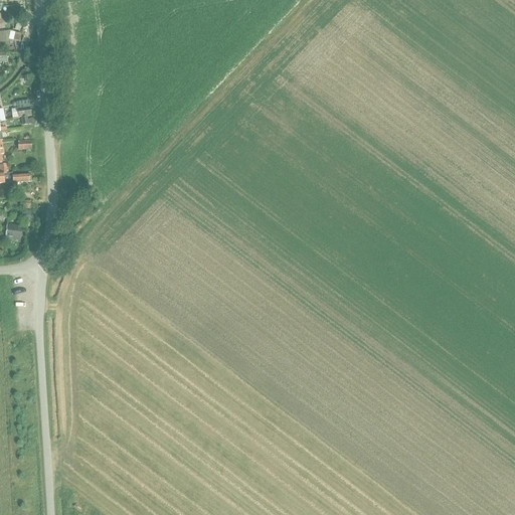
[(23,70),(19,79),(25,81),(29,72),(28,72),(23,70)]
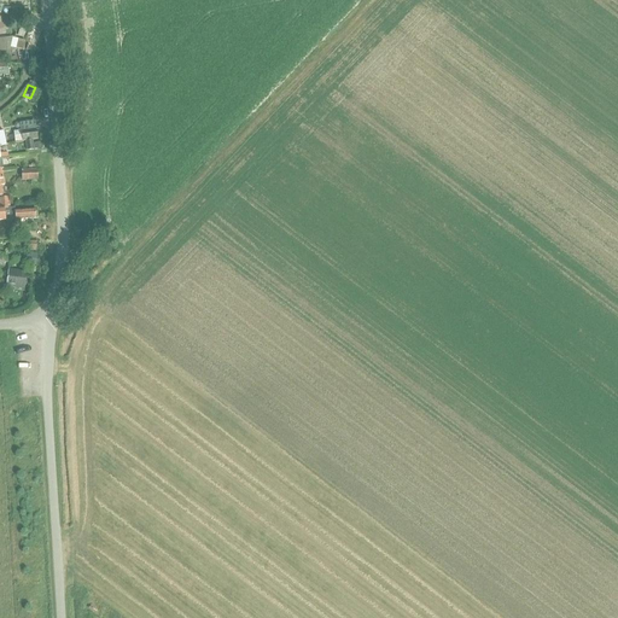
[(36,128),(13,132),(15,143),(22,141),(25,141),(33,140),(38,140),(36,128)]
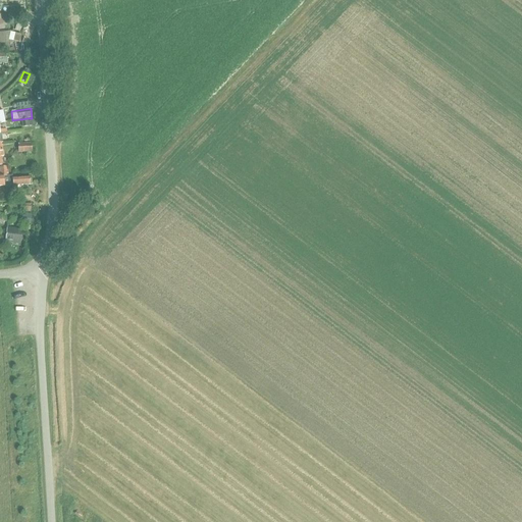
[(18,152),(33,152),(32,144),(18,144),(18,152)]
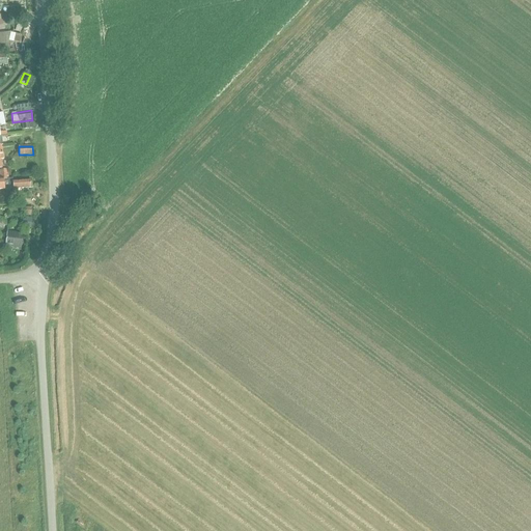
[(0,179),(8,178),(7,169),(0,170),(0,179)]
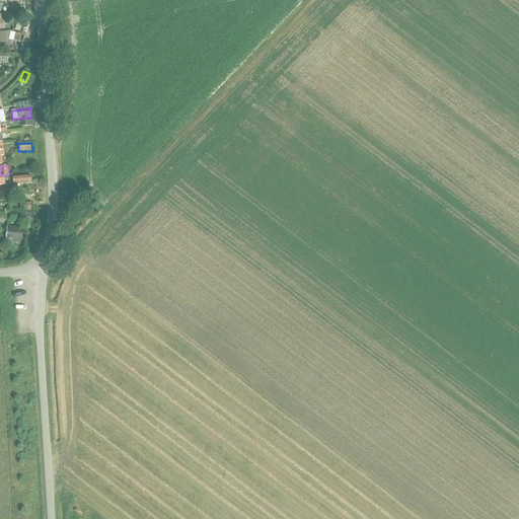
[(8,174),(0,175),(0,184),(13,183),(13,181),(12,181),(12,177),(12,174),(8,174)]
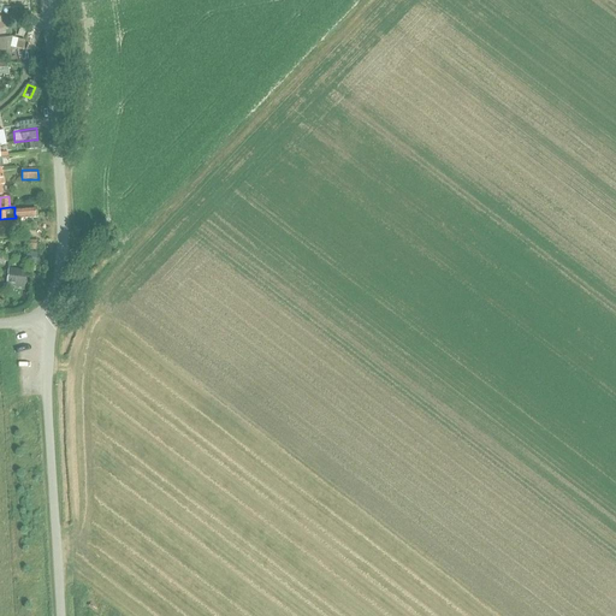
[(16,218),(16,220),(36,218),(35,208),(15,211),(15,215),(16,215),(16,218)]
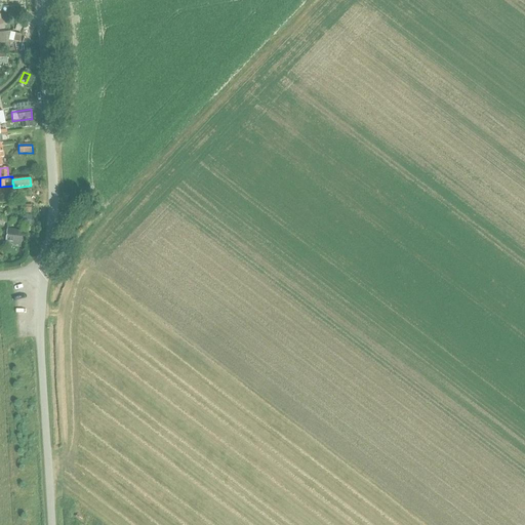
[(31,204),(21,203),(19,211),(30,212),(31,204)]
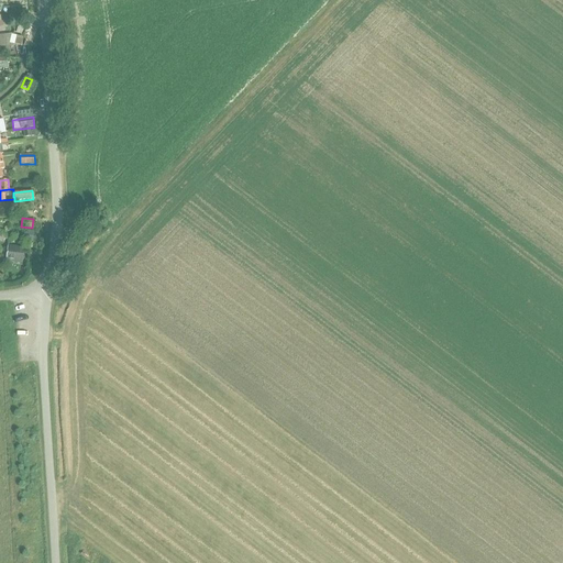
[(24,247),(8,245),(6,262),(22,264),(24,247)]
